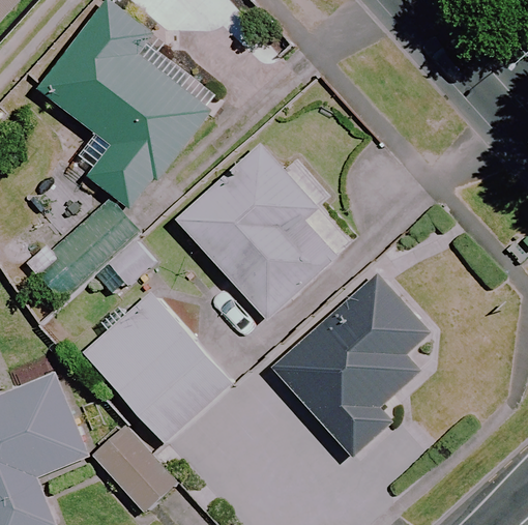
[(149,34),(106,0),(104,0),(36,87),(94,133),(70,164),(129,209),(215,98),(168,61),(143,41),(149,34)]
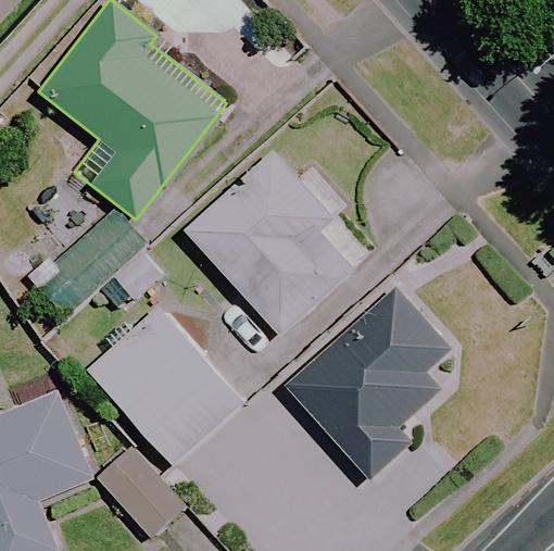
[(325,212),(271,151),(184,229),(277,334),(353,266),(313,223),(325,212)]
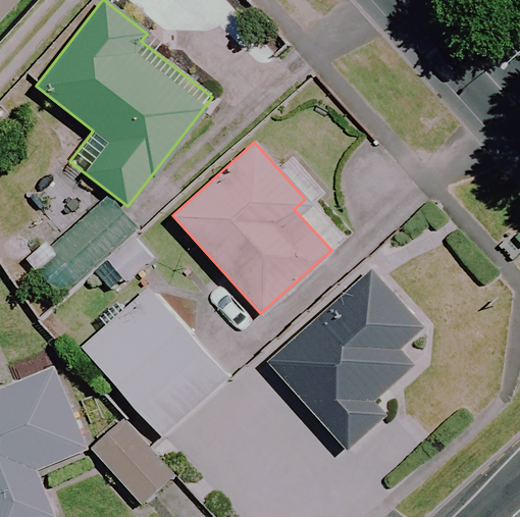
[(132,234),(135,230),(99,192),(23,260),(58,299),(89,271),(109,294),(151,255),(132,234)]
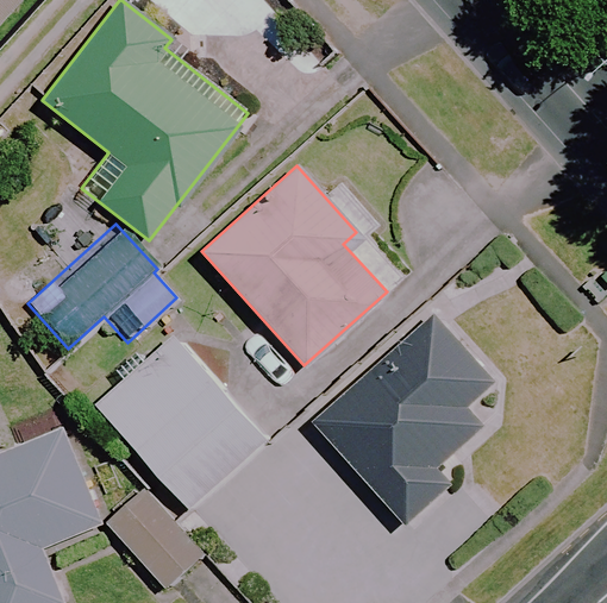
[(493,378),(431,311),(308,422),(402,525),(449,482),(436,466),(481,425),(463,406),(493,378)]
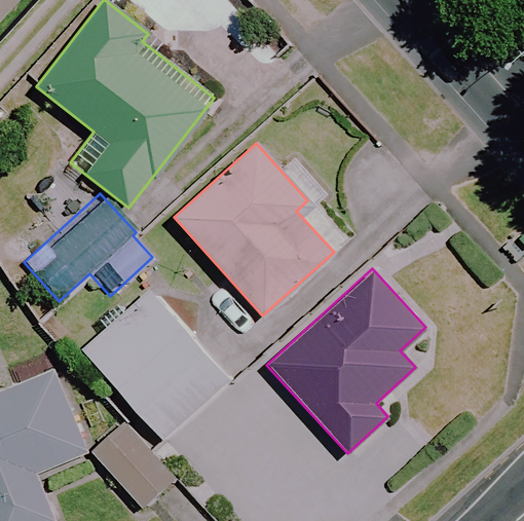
[(227,380),(149,291),(82,349),(160,439),(227,380)]
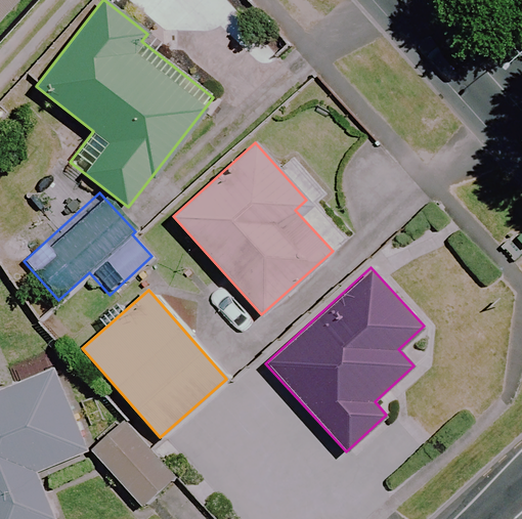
[(81,451),(41,349),(5,363),(12,381),(0,385),(0,518),(52,518),(34,470),(81,451)]
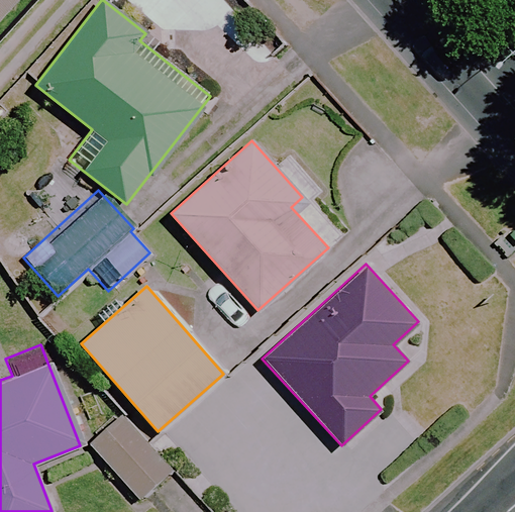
[(167,472),(120,416),(88,442),(134,498),(167,472)]
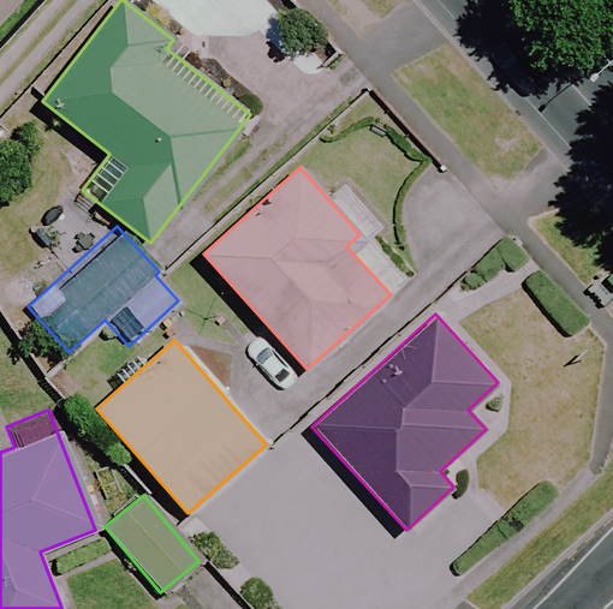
All buildings are outlined.
